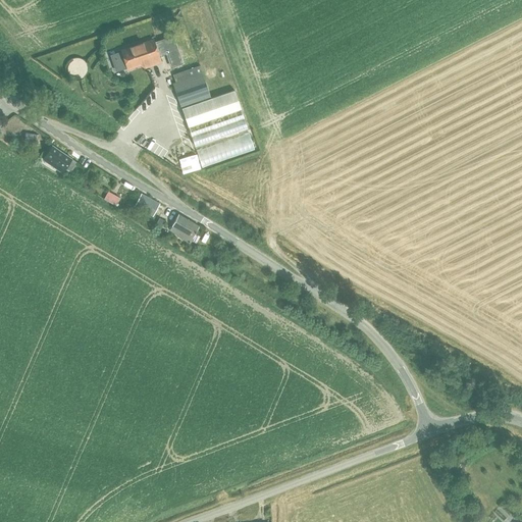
[(121,52),(111,56),(116,71),(126,67),(127,69),(149,62),(150,65),(161,62),(153,40),(121,51),(121,52)]
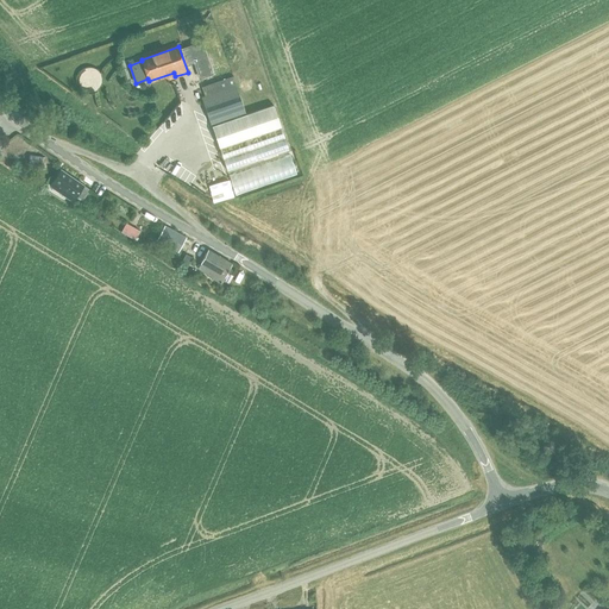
[(202,86),(206,96),(201,98),(211,126),(212,125),(227,170),(288,150),(274,106),(246,114),(236,86),(233,76),(202,86)]
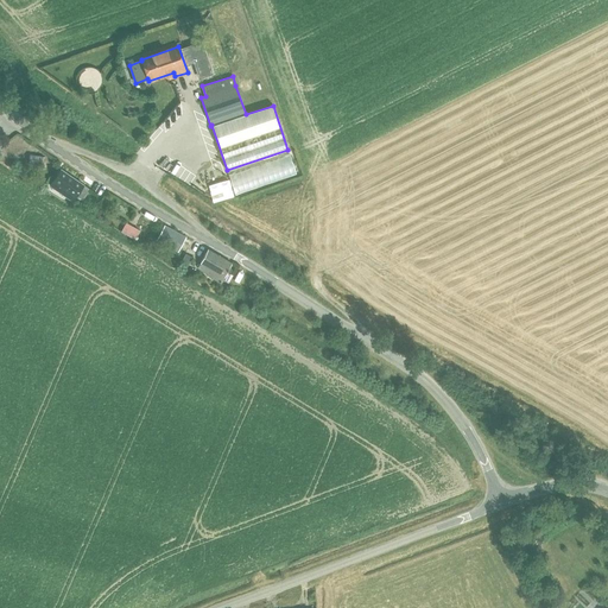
[(181,152),(182,159),(206,152),(203,145),(181,152)]
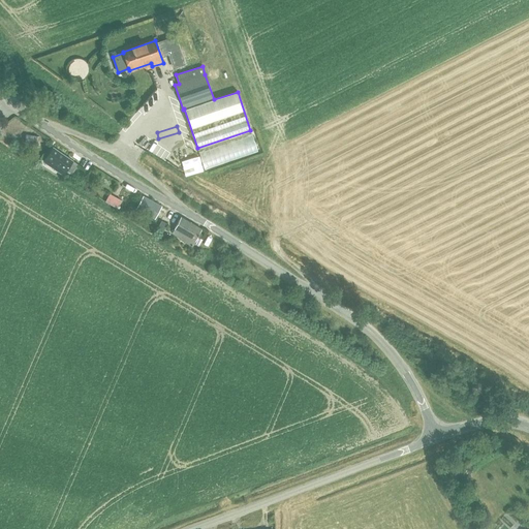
[(35,144),(36,136),(26,135),(25,143),(35,144)]
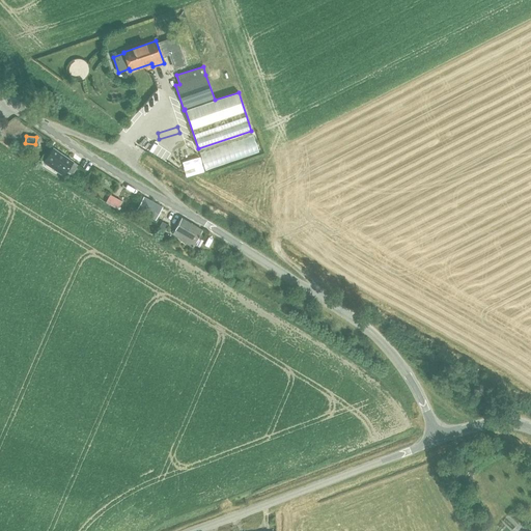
[(73,162),(52,148),(45,159),(46,160),(43,163),(58,172),(60,169),(71,175),(77,165),(72,162),(73,162)]
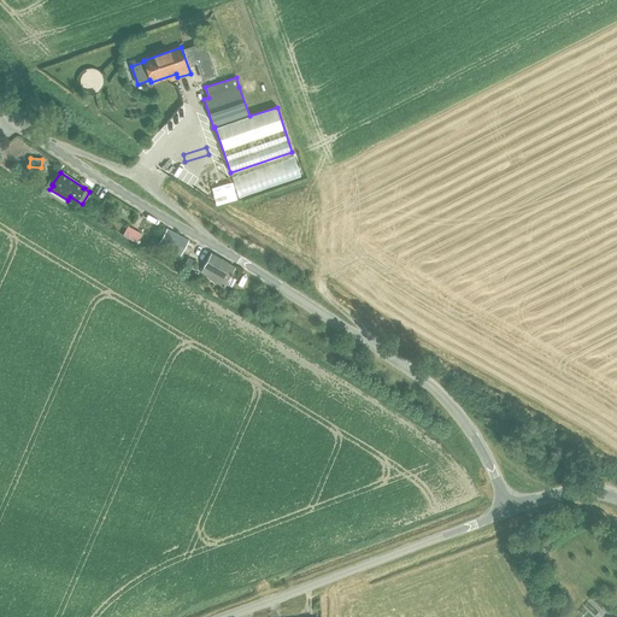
[(136,242),(141,234),(128,225),(123,235),(136,242)]
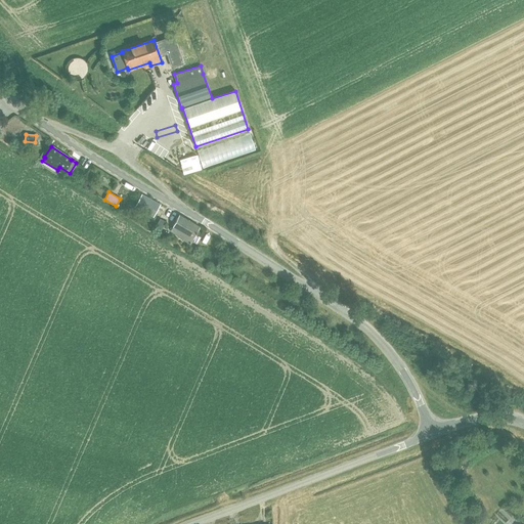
[(157,211),(160,205),(141,194),(135,205),(143,210),(146,205),(157,211)]
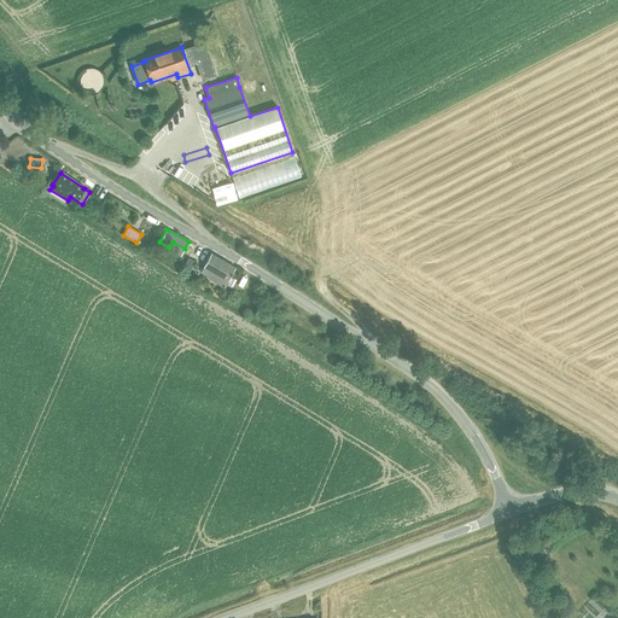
[(210,280),(225,287),(234,268),(210,255),(202,269),(214,275),(210,280)]
